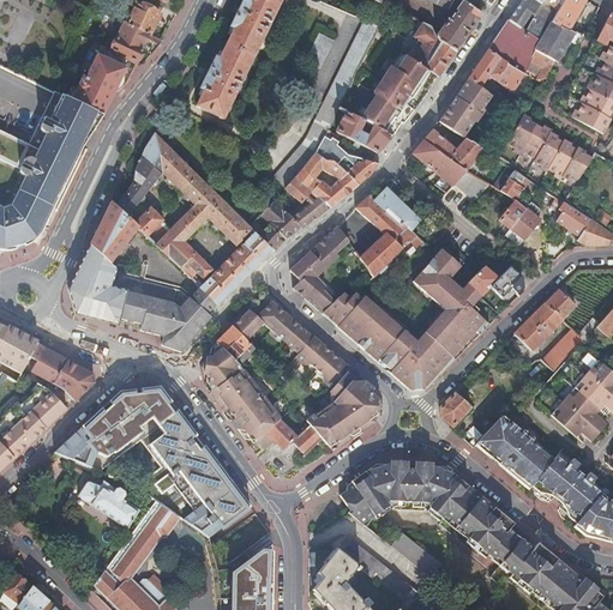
[(151,34),(164,6),(151,0),(138,0),(128,22),(151,34)]
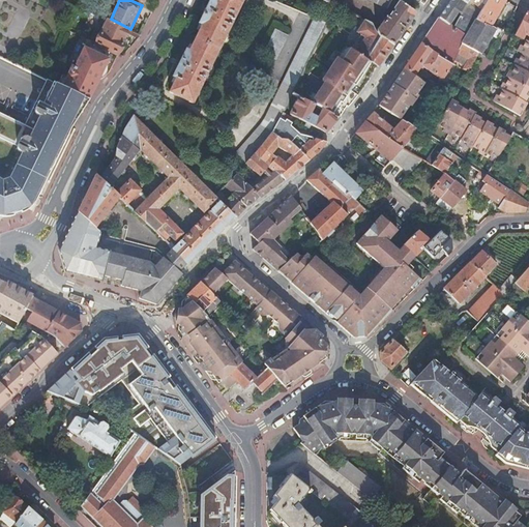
[(196,36),(219,49),(242,0),(209,0),(206,7),(199,22),(202,23),(196,36)]
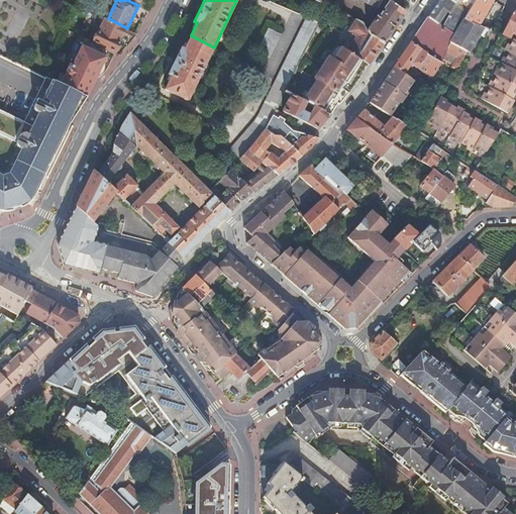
[(320,0),(364,0),(379,6),(380,4),(386,7),(386,10),(384,13),(383,12),(380,15),(379,15),(373,23),(365,19),(365,20),(371,33),(385,40),(397,23),(405,11),(390,0),(320,0)]
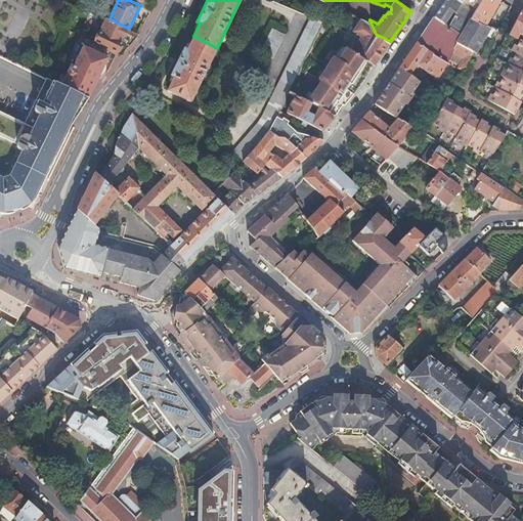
[(456,41),(473,50),(476,51),(491,26),(485,24),(471,16),(480,0),(462,0),(455,11),(459,13),(458,16),(454,14),(448,24),(435,15),(427,27),(418,41),(447,61),(452,50),(456,41)]
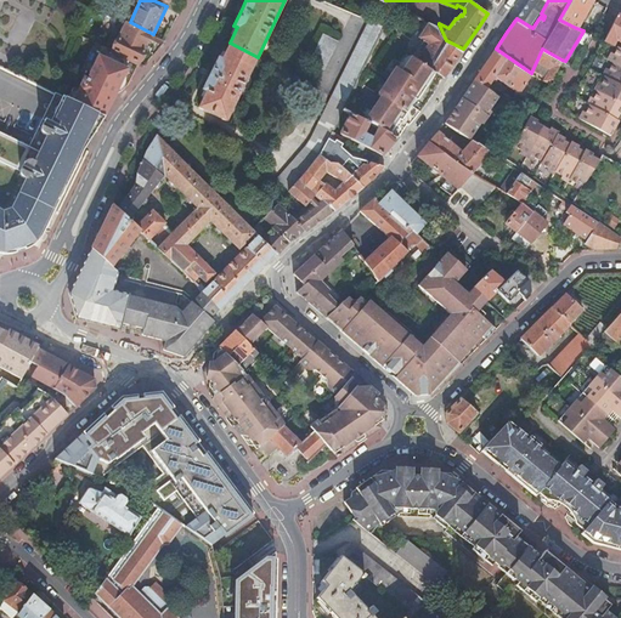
[(528,0),(524,6),(517,18),(532,28),(540,17),(541,13),(548,0),(528,0)]
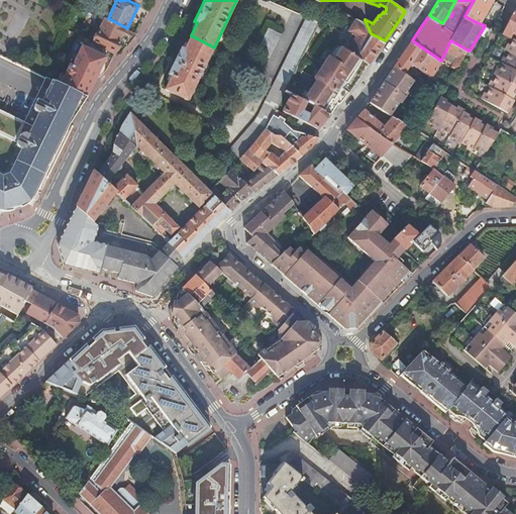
[(474,0),(465,16),(479,23),(493,0),(474,0)]
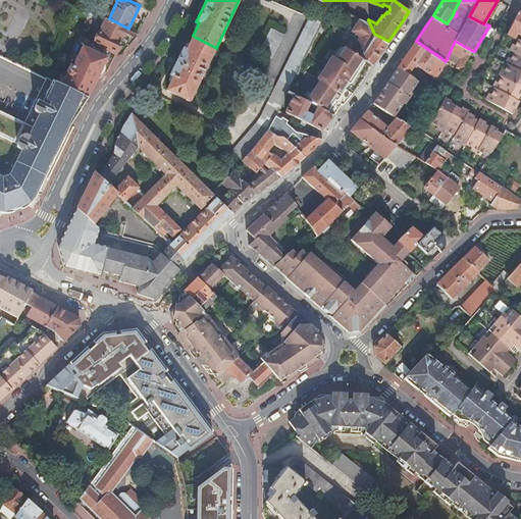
[(520,11),(519,10),(508,32),(515,36),(518,32),(520,33),(520,11)]
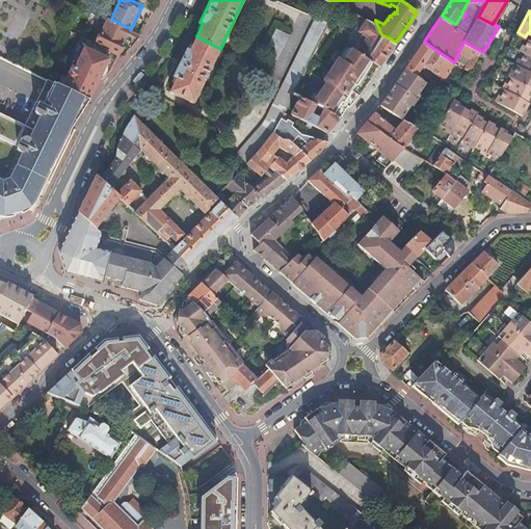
[(328,21),(316,16),(285,80),(297,86),(328,21)]
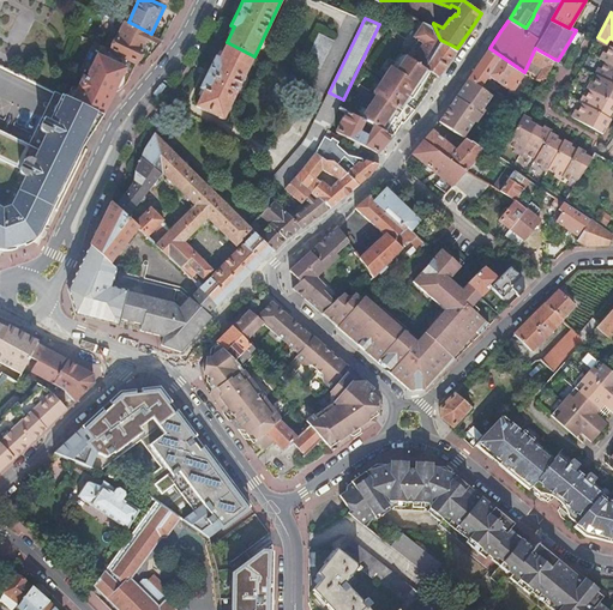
[(426,66),(440,40),(433,24),(426,20),(415,36),(419,38),(421,40),(418,44),(416,43),(407,56),(404,54),(395,68),(391,66),(373,92),(376,95),(360,118),(392,134),(402,121),(403,122),(408,118),(420,103),(428,89),(427,88),(437,73),(426,66)]
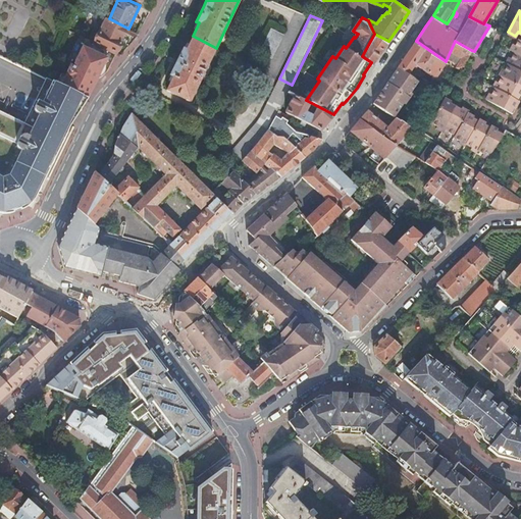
[(117,52),(128,29),(109,18),(107,18),(101,31),(96,29),(91,39),(88,37),(88,38),(116,51),(117,52)]
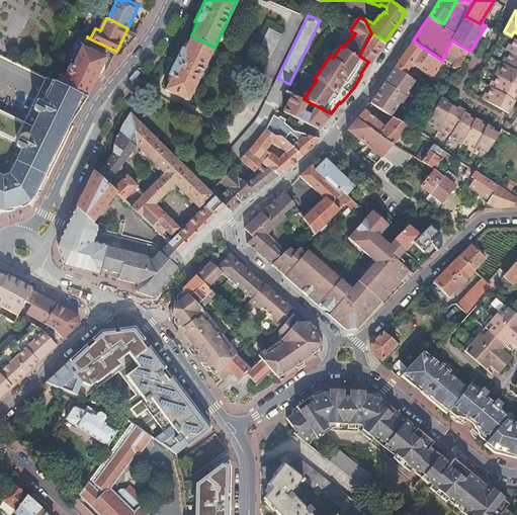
[(271,57),(282,32),(269,26),(258,51),(271,57)]
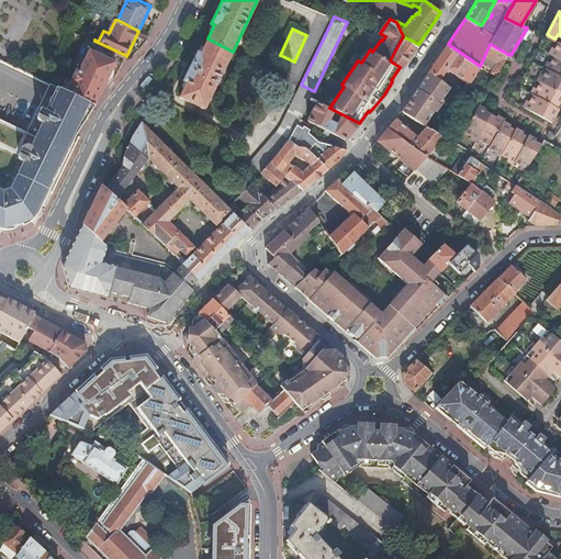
[(405,63),(418,44),(403,36),(390,60),(400,67),(402,68),(405,63)]
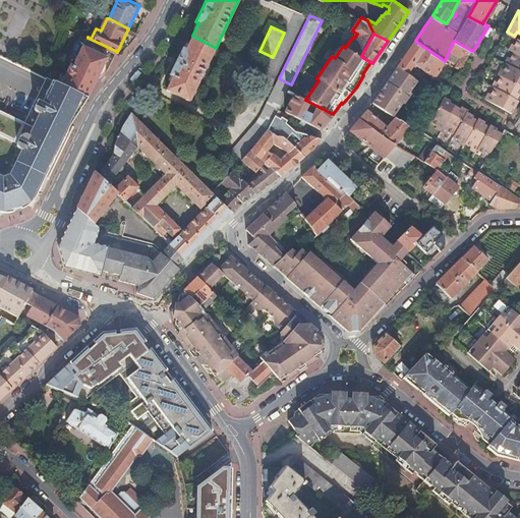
[(190,100),(216,48),(192,36),(186,49),(183,48),(176,60),(170,73),(173,75),(167,89),(190,100)]
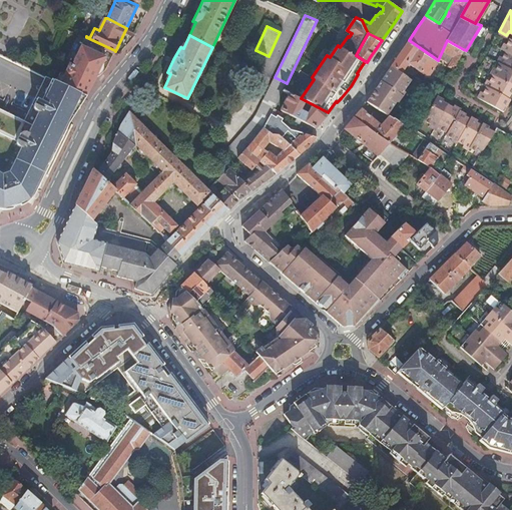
[(511,37),(509,36),(505,43),(503,42),(500,47),(504,50),(510,53),(511,54),(511,37)]
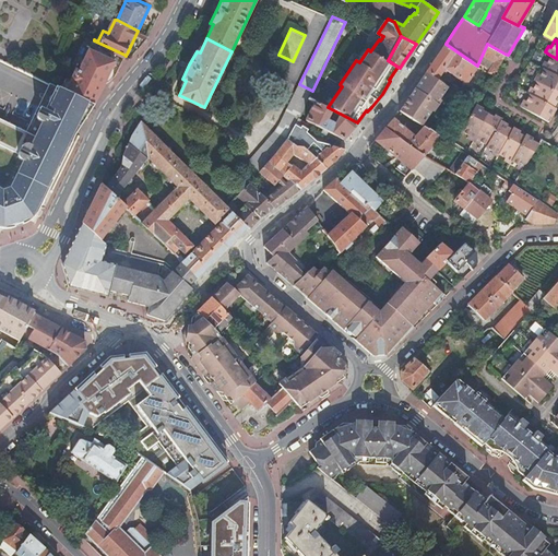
[(117,73),(126,56),(125,55),(94,40),(80,70),(76,69),(71,80),(67,78),(62,87),(88,99),(95,103),(101,93),(96,91),(97,87),(98,84),(104,86),(105,83),(107,82),(111,80),(113,79),(114,78),(115,77),(117,73)]
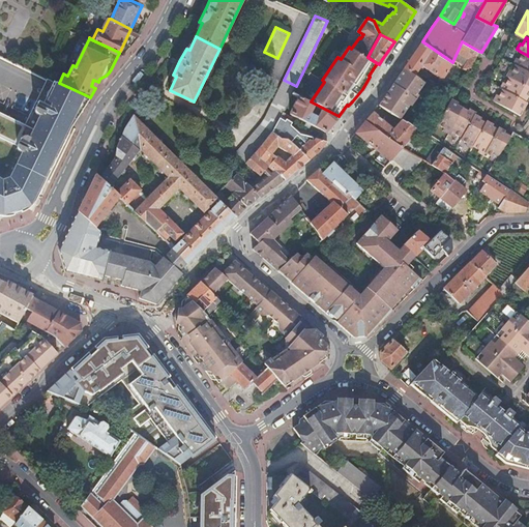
[(408,62),(405,66),(415,72),(422,63),(443,78),(452,62),(422,41),(408,62)]
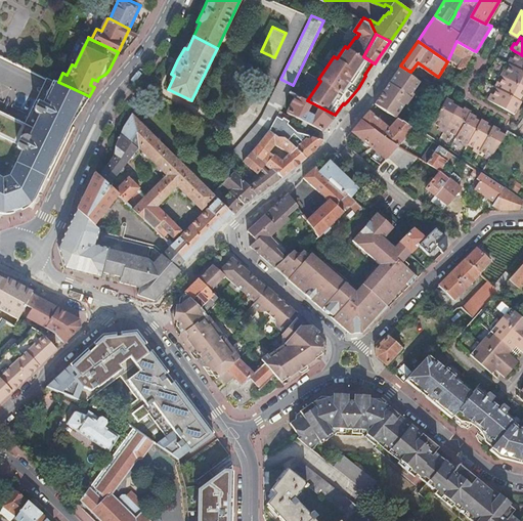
[(458,67),(464,70),(473,50),(456,41),(452,50),(463,56),(458,67)]
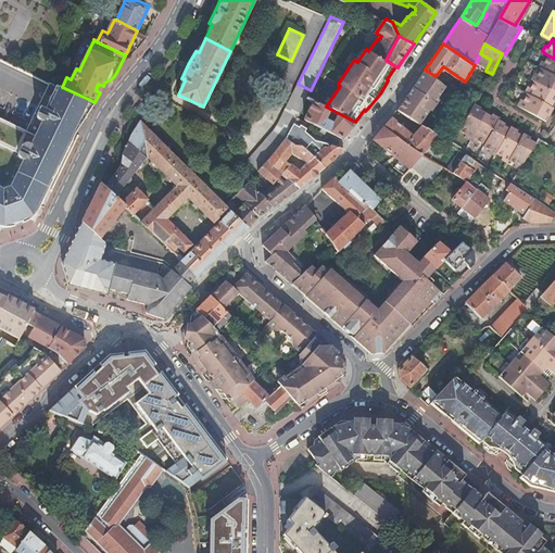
[(554,59),(553,58),(546,54),(543,61),(541,60),(538,66),(540,67),(554,74),(554,59)]
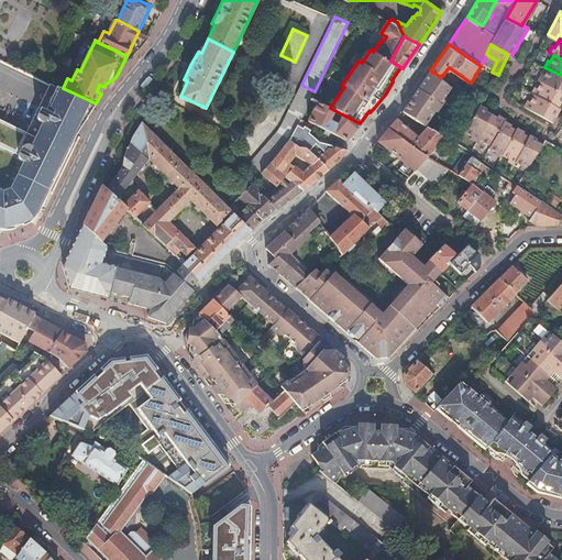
[(561,75),(547,68),(544,73),(543,75),(540,74),(538,79),(540,80),(561,91),(561,75)]
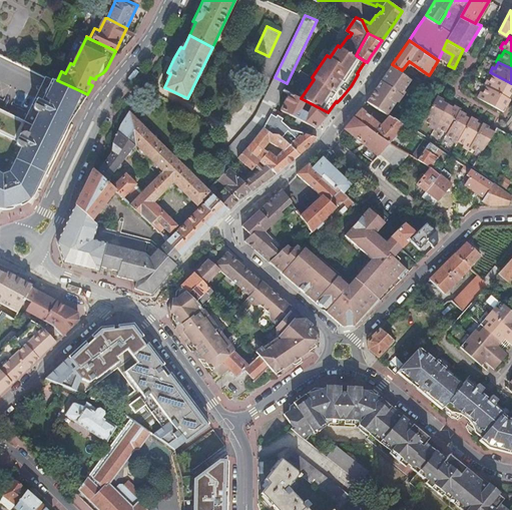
[(392,64),(380,82),(395,92),(398,89),(402,84),(406,87),(412,77),(409,75),(407,73),(404,71),(402,70),(392,64)]
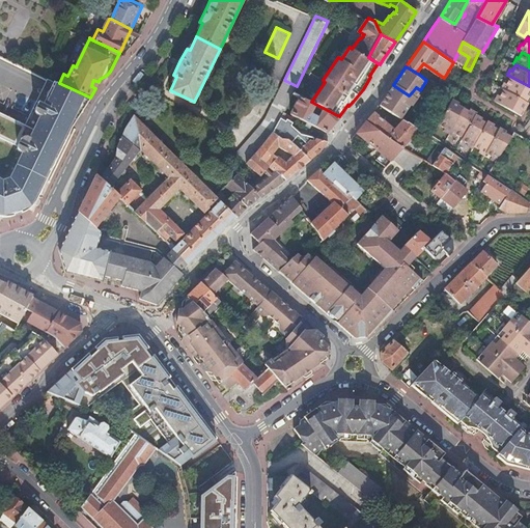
[(529,86),(509,76),(505,82),(503,81),(500,87),(502,88),(527,103),(528,102),(526,101),(529,95),(529,86)]
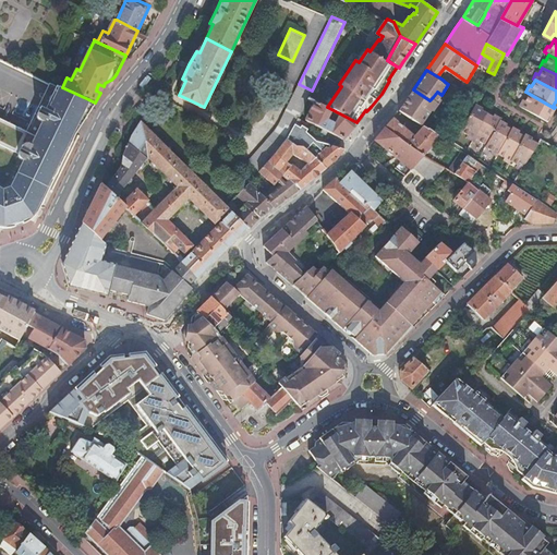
[(275,130),(247,160),(258,171),(259,170),(268,160),(287,137),(299,117),(309,97),(312,91),(299,84),(278,124),(275,130)]
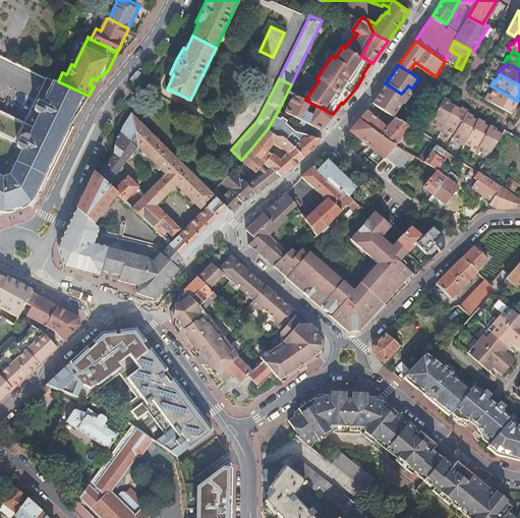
[(0,208),(3,210),(31,200),(63,132),(77,103),(82,93),(58,81),(55,79),(50,90),(38,116),(29,112),(24,121),(0,108),(0,208)]
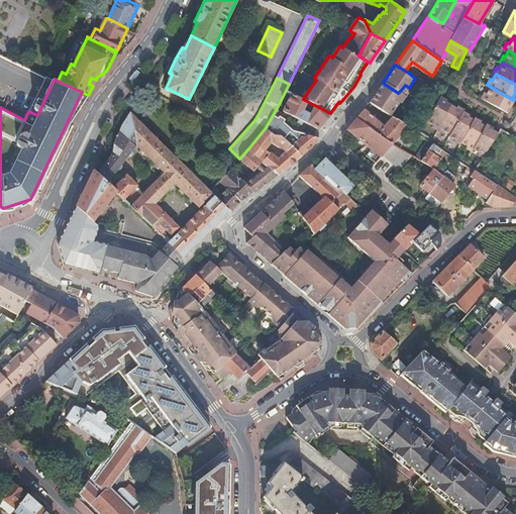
[(371,100),(390,114),(394,109),(393,106),(396,105),(399,101),(395,98),(398,93),(383,83),(372,98),(371,100)]
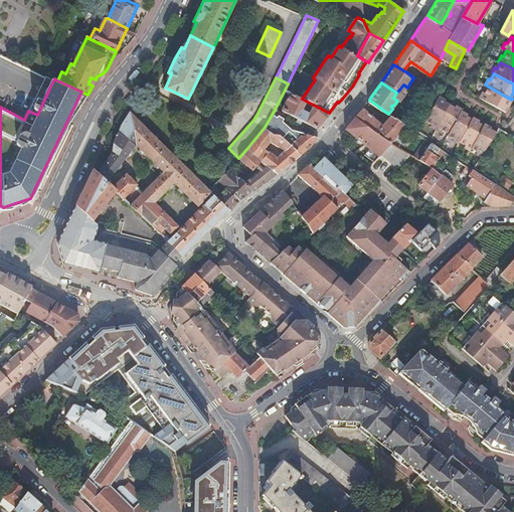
[(511,100),(487,86),(484,92),(482,91),(479,97),(503,110),(506,105),(508,106),(511,100)]
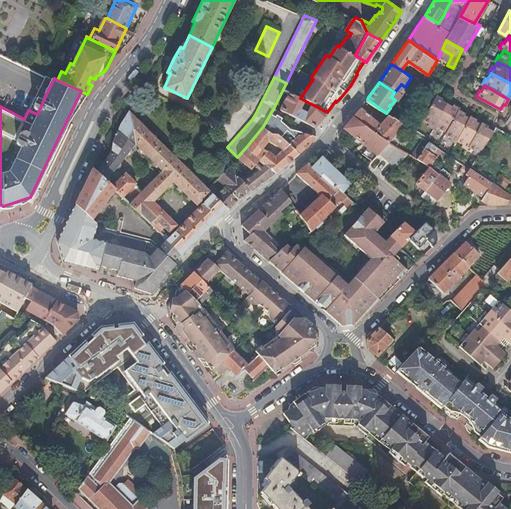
[(316,124),(327,112),(300,98),(289,92),(281,108),(315,126),(316,124)]
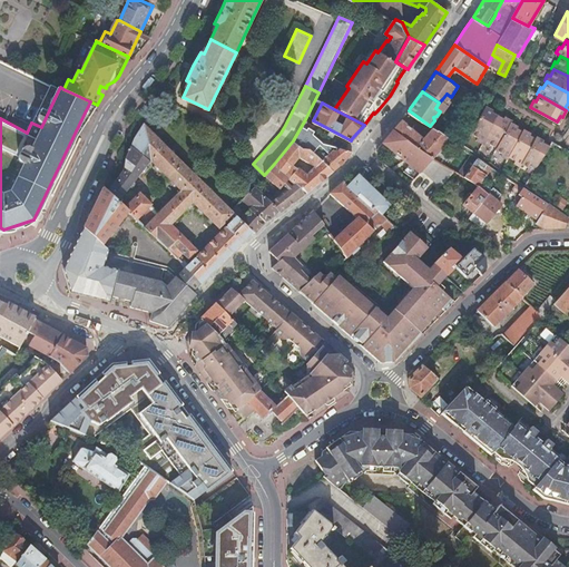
[(487,107),(480,117),(472,129),(471,133),(472,134),(477,136),(476,138),(482,142),(484,137),(491,124),(497,115),(490,111),(492,109),(487,107)]
